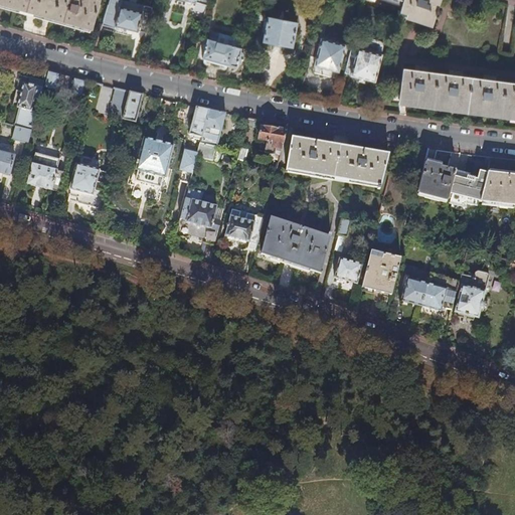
[(0,0),(0,2),(92,28),(100,0),(0,0)]
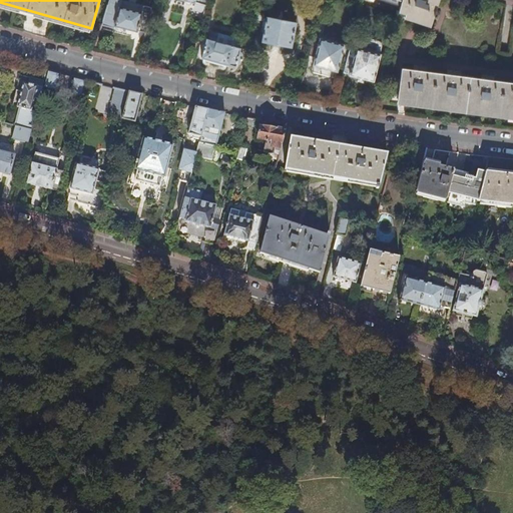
[(146,32),(152,8),(143,5),(142,12),(120,6),(121,0),(109,0),(102,25),(114,28),(115,25),(137,31),(137,30),(146,32)]
